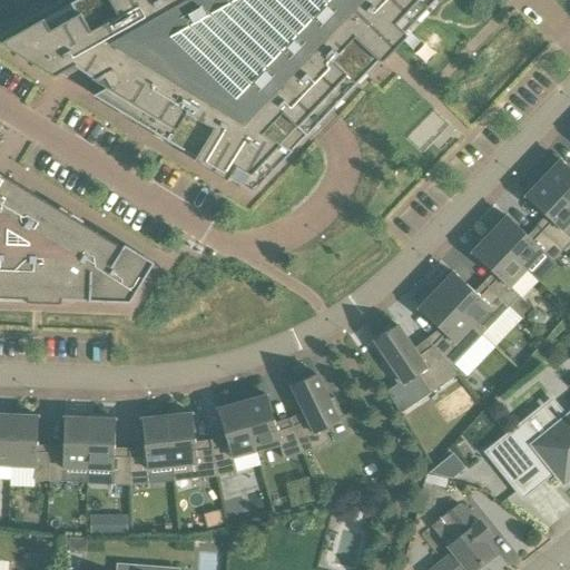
[(436,0),(78,0),(5,41),(59,75),(94,96),(254,193),(436,0)]
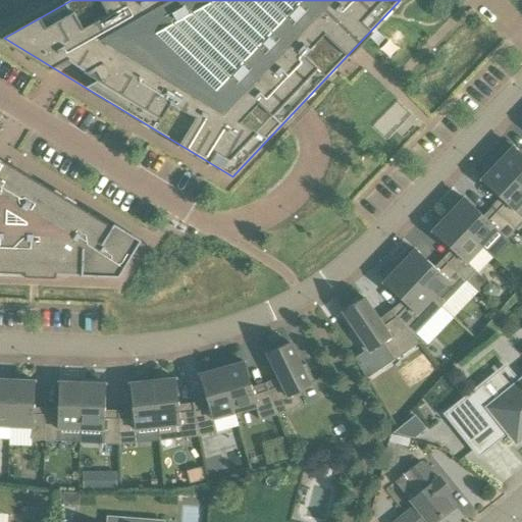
[(498,164),(521,187),(521,154),(514,147),(512,150),(512,149),(498,164)]
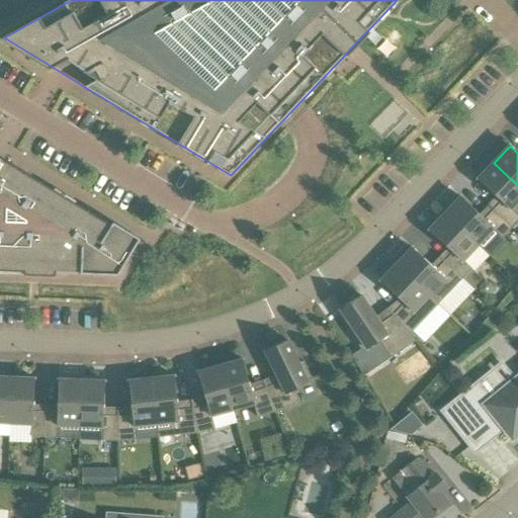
[(0,158),(0,274),(57,277),(57,273),(118,276),(139,243),(0,158)]
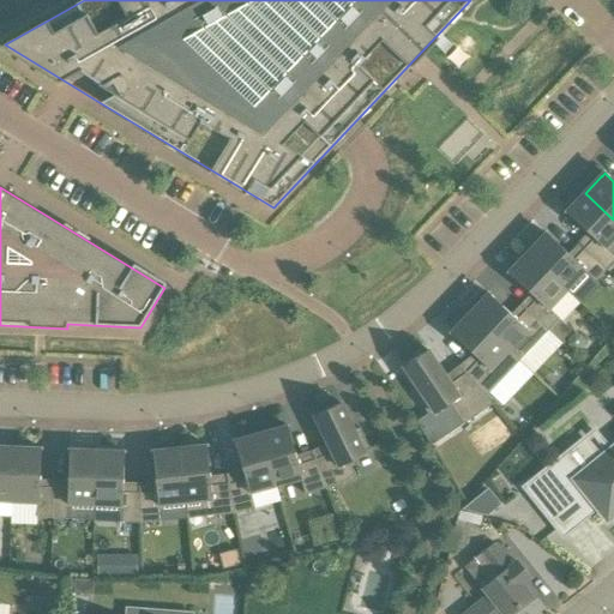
[(585,250),(607,271),(613,263),(613,256),(607,250),(613,242),(613,220),(585,193),(569,210),(570,210),(567,212),(595,240),(585,250)]
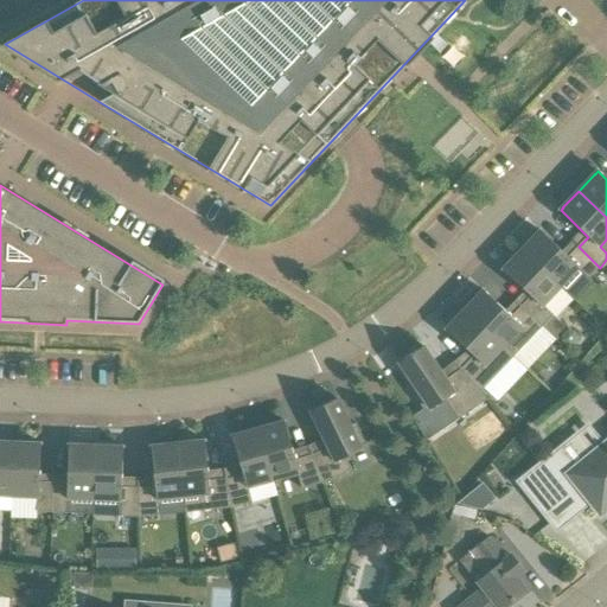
[(522,250),(561,288),(579,269),(589,279),(600,268),(579,247),(568,257),(541,231),(538,234),(522,250)]
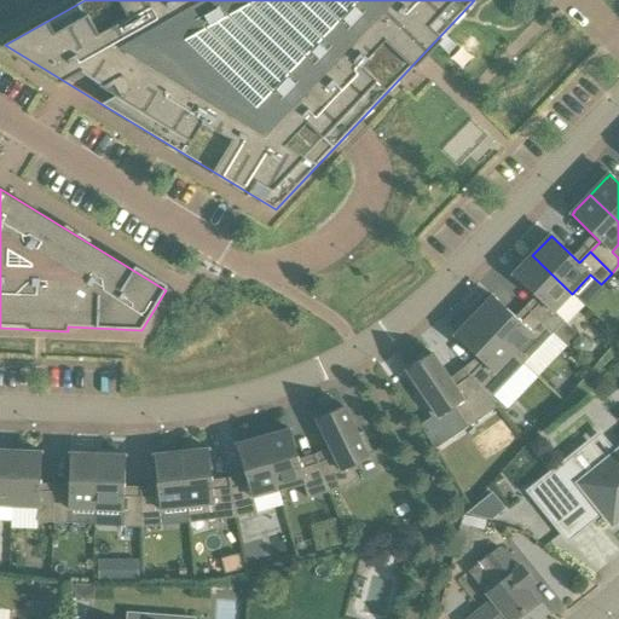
[(542,302),(532,312),(532,313),(554,334),(565,323),(554,312),(572,294),(532,255),(515,272),(516,273),(514,276),(542,302)]
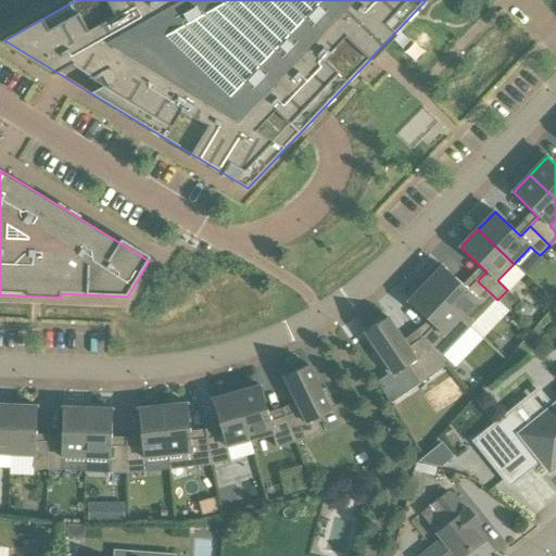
[(497,300),(478,281),(468,291),(443,266),(426,285),(471,328),(497,300)]
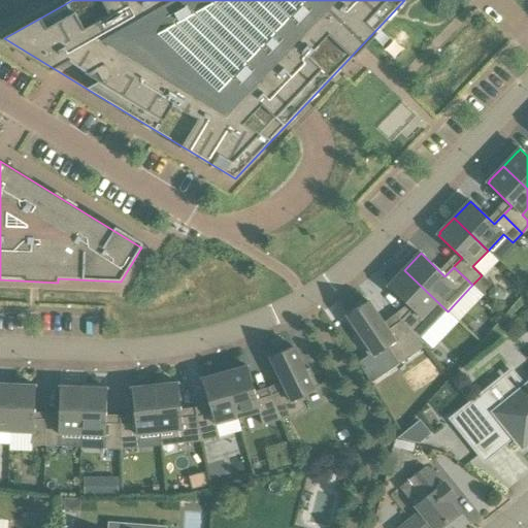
[(413,310),(402,321),(401,322),(419,341),(448,311),(404,270),(388,287),(413,310)]
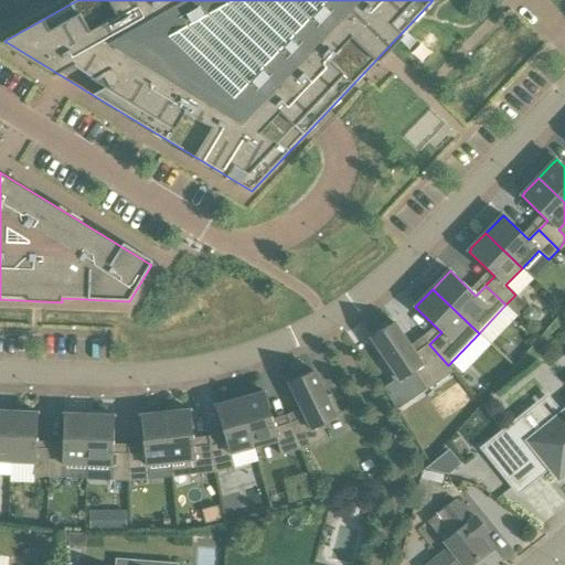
[(526,305),(515,295),(505,305),(516,316),(526,305)]
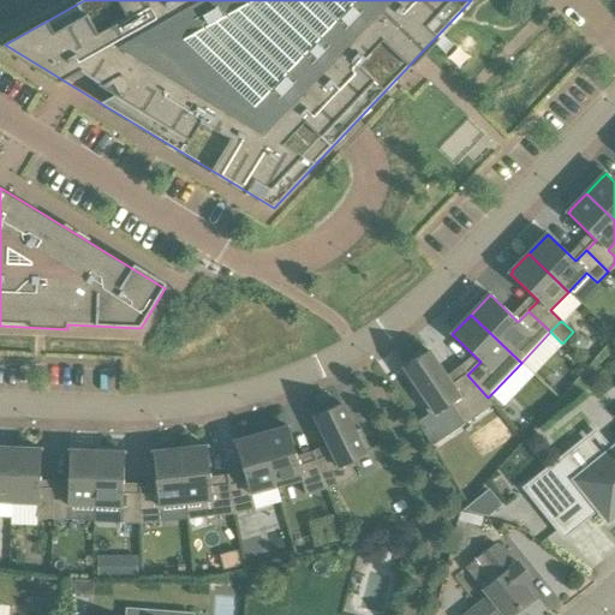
[(488,398),(467,375),(452,384),(430,352),(427,353),(407,366),(405,369),(422,394),(417,398),(430,417),(435,413),(437,416),(452,405),(465,425),(494,406),(488,398)]
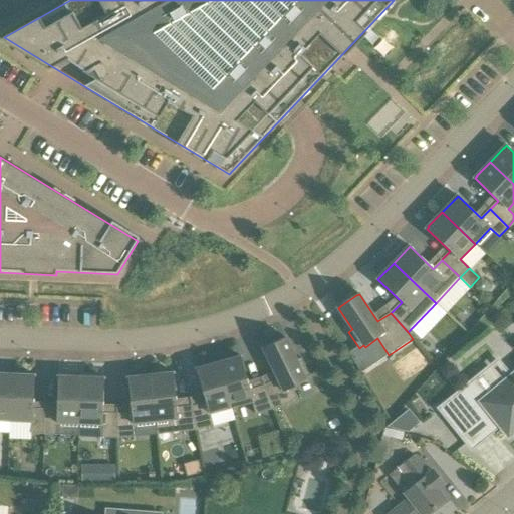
[(307,380),(306,378),(310,376),(301,358),(297,361),(286,338),(284,339),(283,338),(266,347),(263,349),(278,379),(265,386),(274,411),(296,400),(293,388),(307,380)]
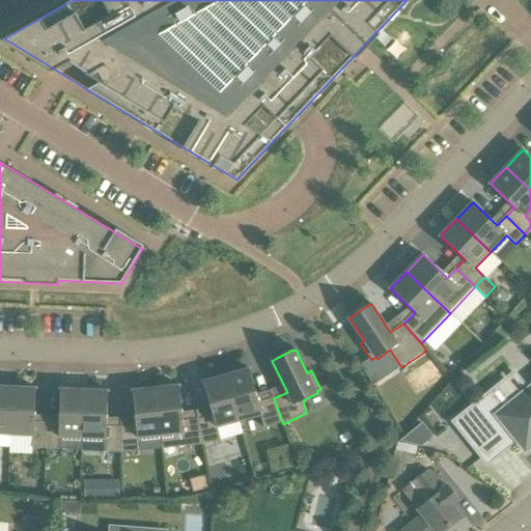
[(283,424),(274,398),(258,402),(249,369),(226,375),(240,421),(260,415),(264,428),(282,423),(282,424),(283,424)]
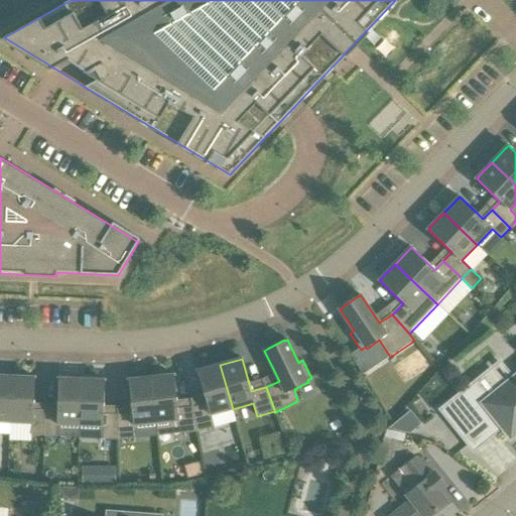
[(207,404),(194,407),(192,408),(198,432),(200,432),(215,428),(212,415),(233,409),(220,365),(198,371),(207,404)]
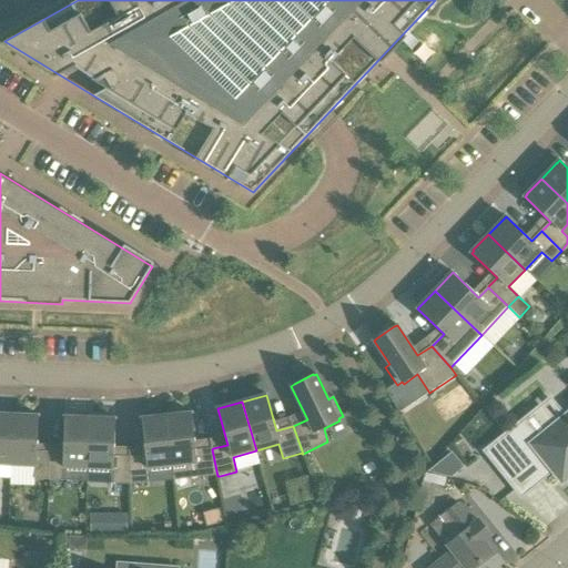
[(217,476),(212,449),(212,448),(196,450),(192,413),(189,413),(166,415),(172,466),(185,465),(190,479),(217,476)]
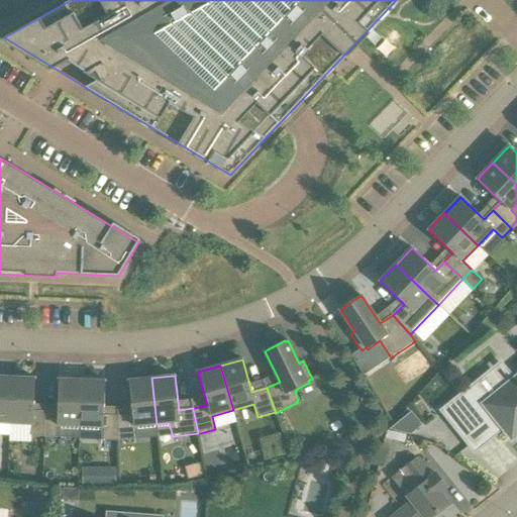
[(0,422),(10,423),(12,378),(0,377),(0,422)]
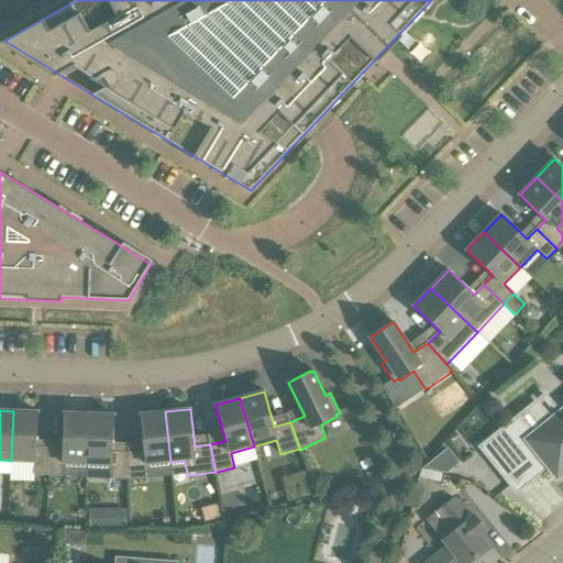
[(50,448),(37,448),(39,412),(13,411),(11,461),(35,462),(34,475),(48,476),(50,448)]
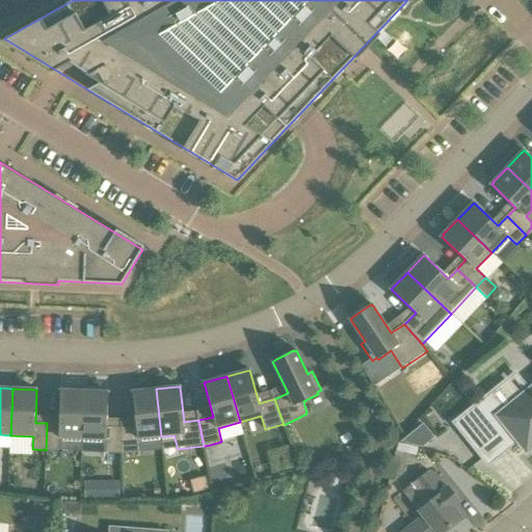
[(136,426),(123,428),(122,428),(123,454),(125,454),(140,452),(139,439),(161,436),(156,389),(136,391),(136,392),(133,392),(136,426)]
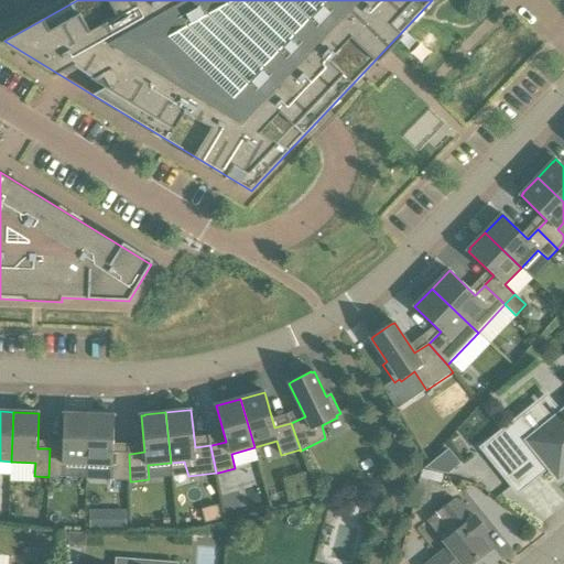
[(50,448),(49,477),(63,477),(64,464),(87,465),(89,414),(68,413),(68,414),(65,413),(63,449),(50,448)]
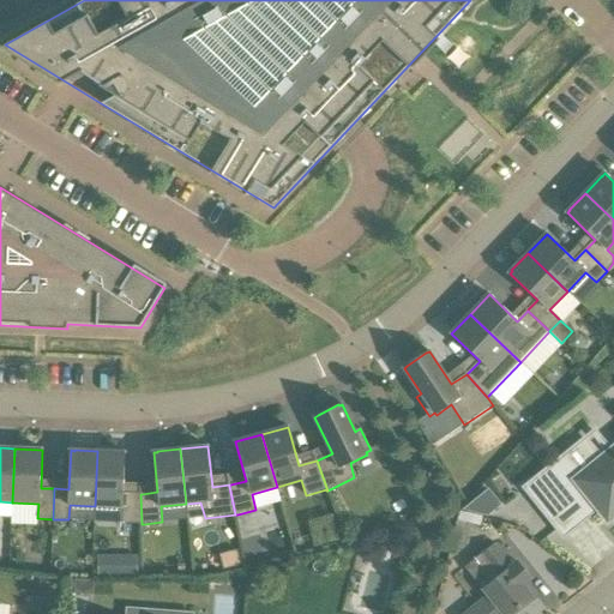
[(565,456),(524,489),(563,537),(599,509),(608,521),(613,515),(613,450),(582,476),(565,456)]
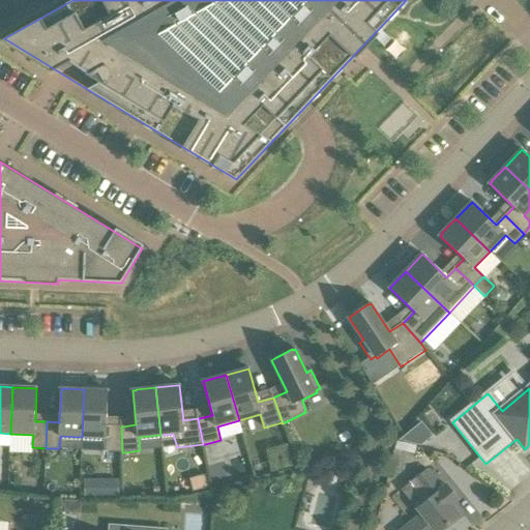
[(122,452),(121,427),(107,425),(108,390),(105,390),(84,389),(82,437),(105,438),(104,451),(122,452)]
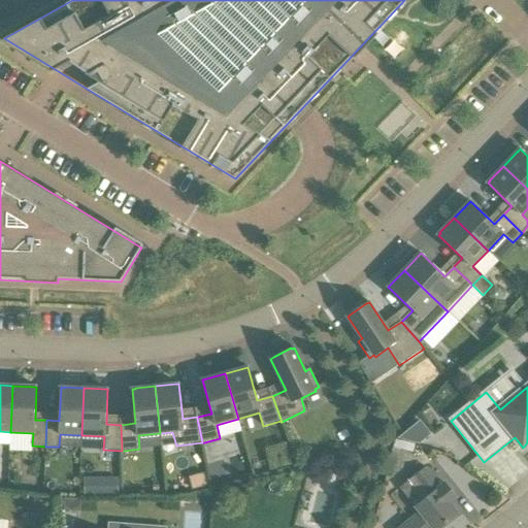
[(431,434),(420,421),(399,438),(420,443),(431,434)]
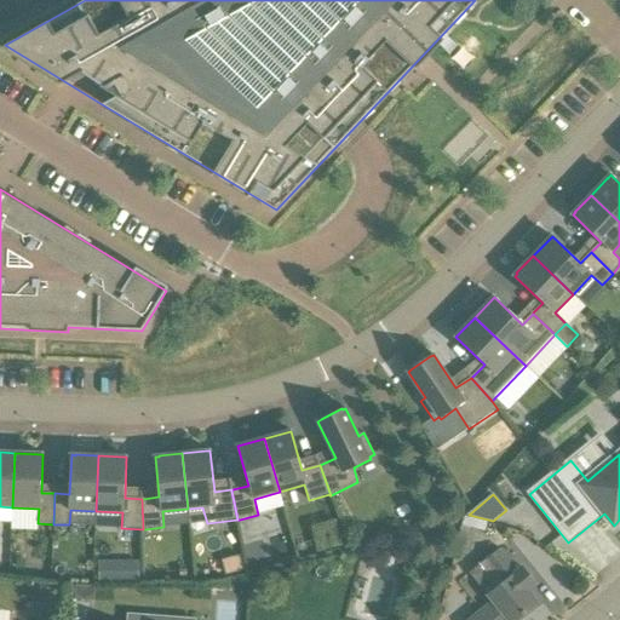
[(397,552),(385,549),(382,562),(394,566),(397,552)]
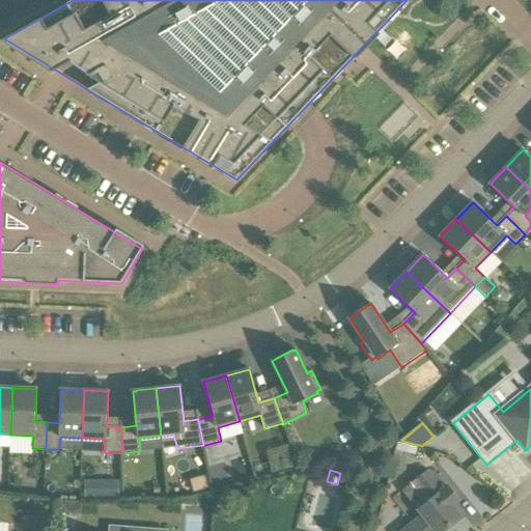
[(403,491),(423,515),(403,530),(442,530),(460,518),(452,506),(459,501),(448,486),(444,490),(428,470),(403,491)]
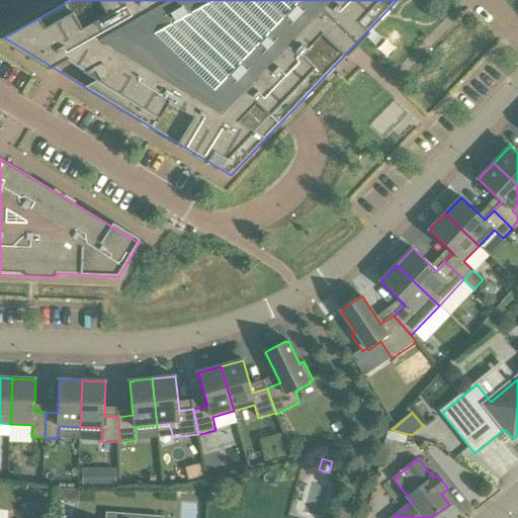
[(188,481),(203,478),(200,464),(185,467),(188,481)]
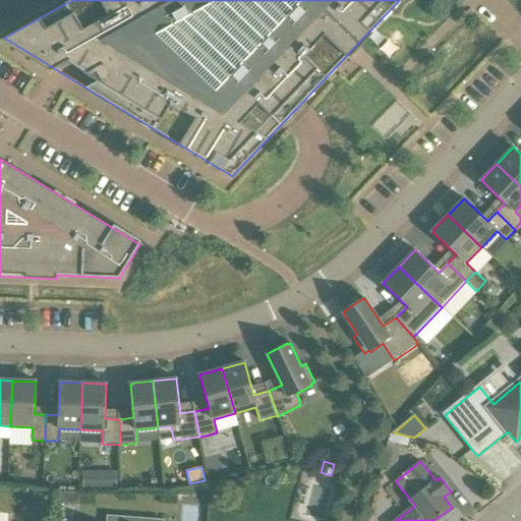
[(100,471),(100,486),(116,486),(116,471),(100,471)]
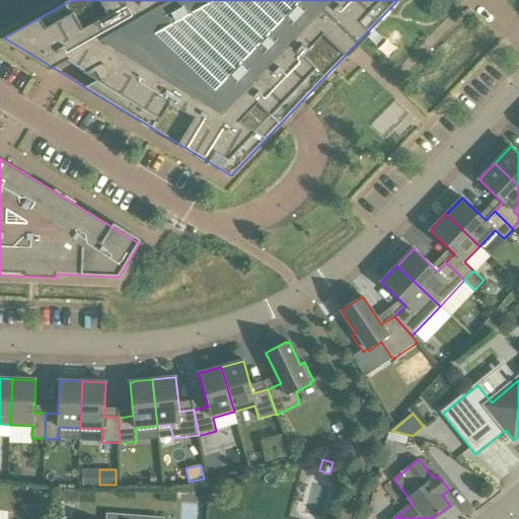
[(63,502),(79,503),(80,491),(64,490),(63,502)]
